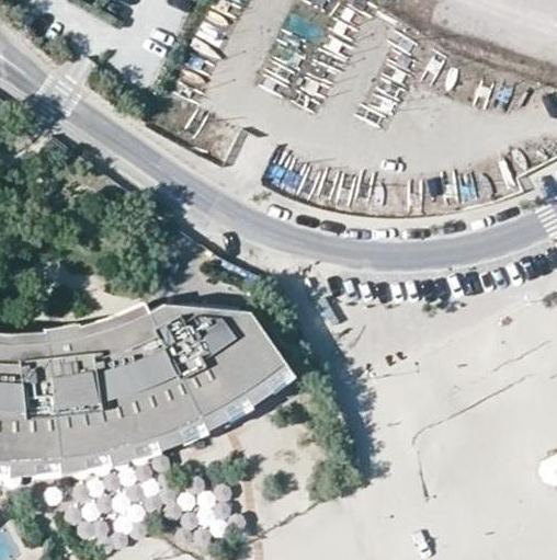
[(83,332),(99,328),(111,324),(123,320),(135,315),(148,309),(145,304),(100,321),(81,326),(80,323),(46,329),(46,332),(0,331),(0,339),(3,340),(22,340),(35,339),(50,338),(68,335),(83,332)]
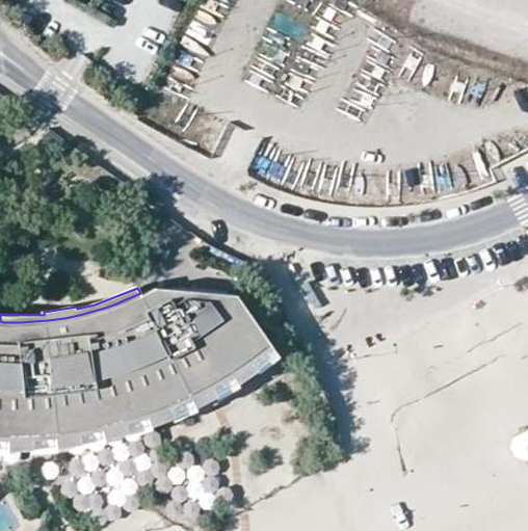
[(163,408),(196,394),(211,387),(227,377),(257,356),(271,346),(272,344),(237,296),(193,292),(156,290),(141,296),(140,293),(128,298),(116,303),(105,308),(94,311),(79,315),(64,318),(48,320),(33,321),(21,322),(3,322),(0,321),(0,434),(18,435),(45,434),(59,433),(69,432),(94,428),(114,424),(137,418),(163,408)]
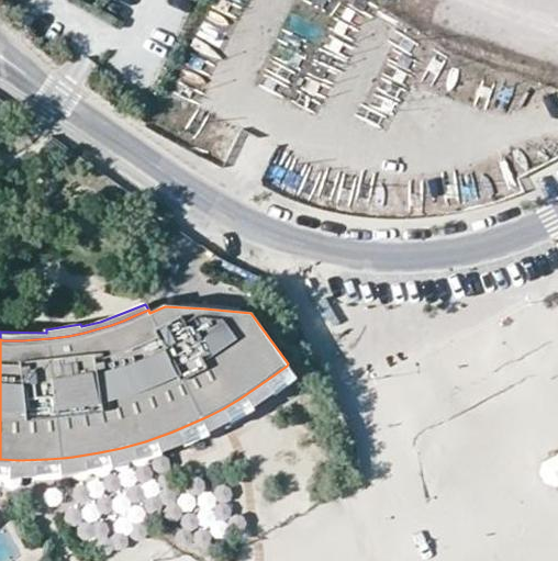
[(298,378),(288,363),(287,366),(271,377),(274,391),(277,394),(298,378)]
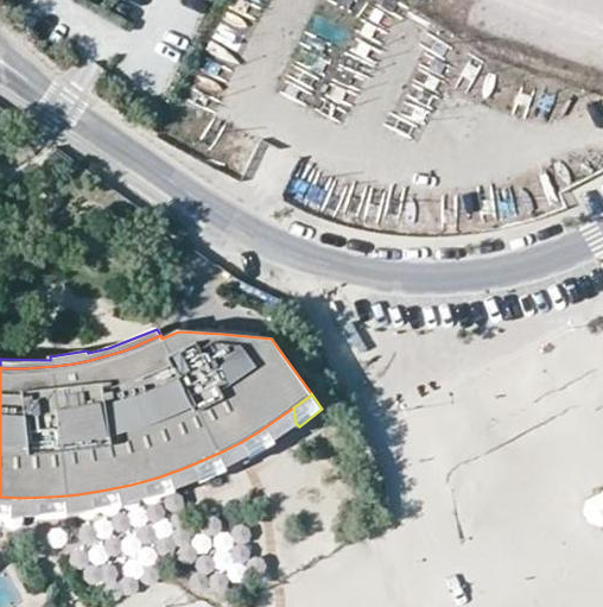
[(293,408),(259,431),(274,438),(296,423),(293,408)]
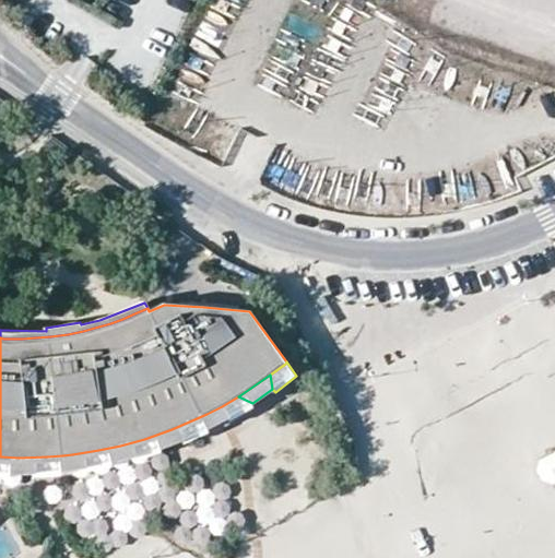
[(255,406),(252,403),(238,396),(222,406),(229,417),(232,420),(255,406)]
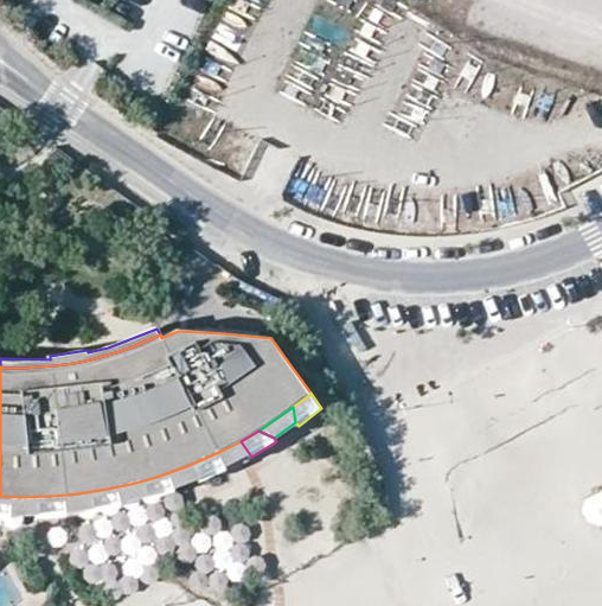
[(241,441),(224,450),(225,465),(249,453),(241,441)]
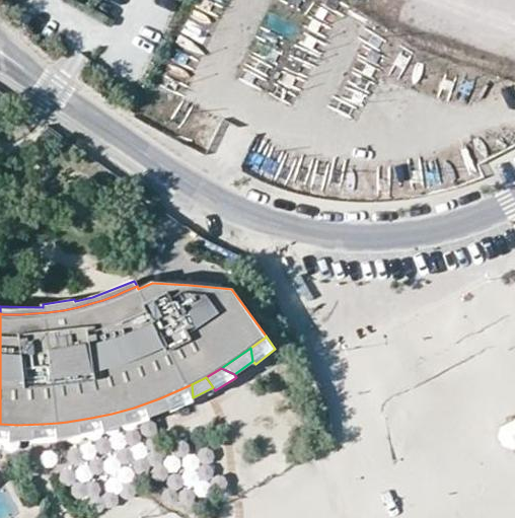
[(159,398),(170,408),(172,412),(195,401),(193,397),(192,384),(159,398)]
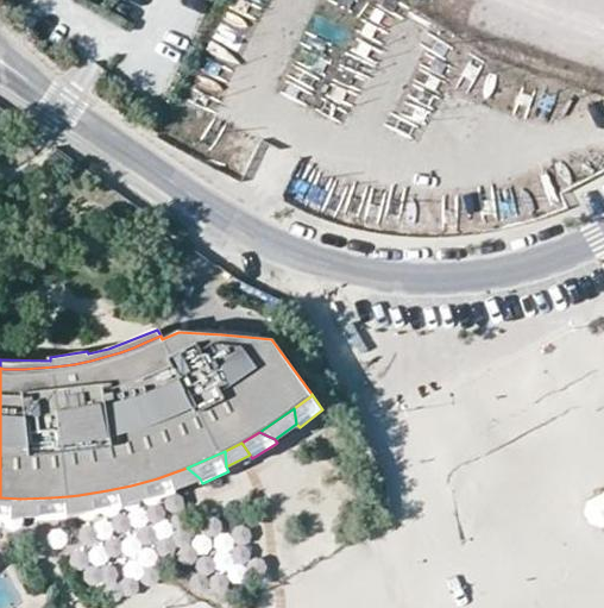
[(187,468),(157,478),(176,488),(200,478),(187,468)]
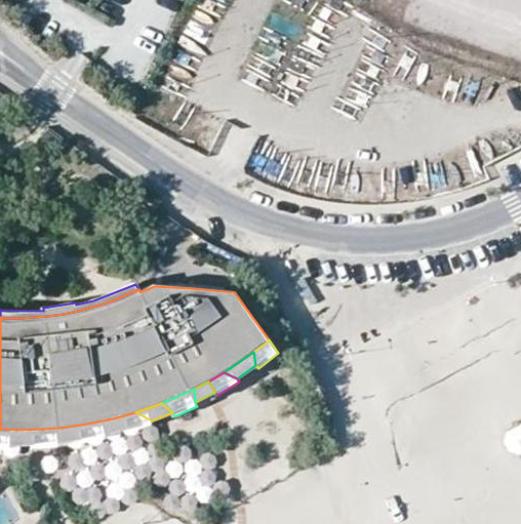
[(113,418),(127,429),(129,432),(153,425),(152,420),(135,412),(113,418)]
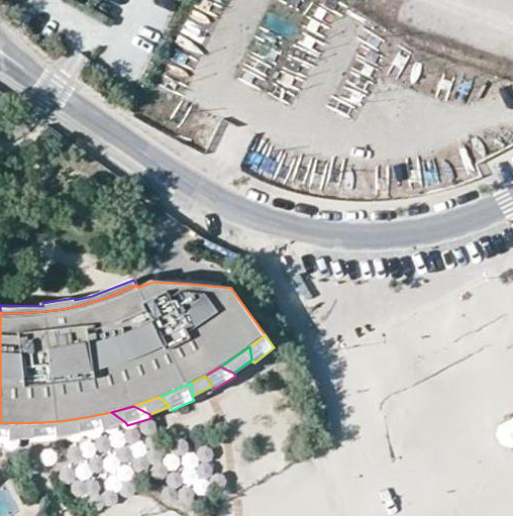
[(91,416),(104,427),(125,422),(111,412),(91,416)]
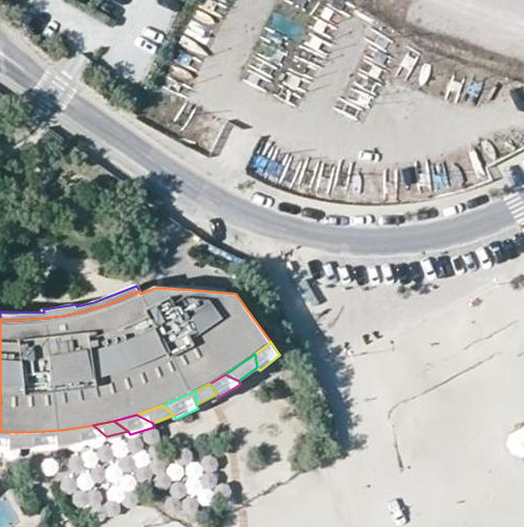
[(68,429),(82,441),(83,446),(107,440),(106,436),(93,425),(68,429)]
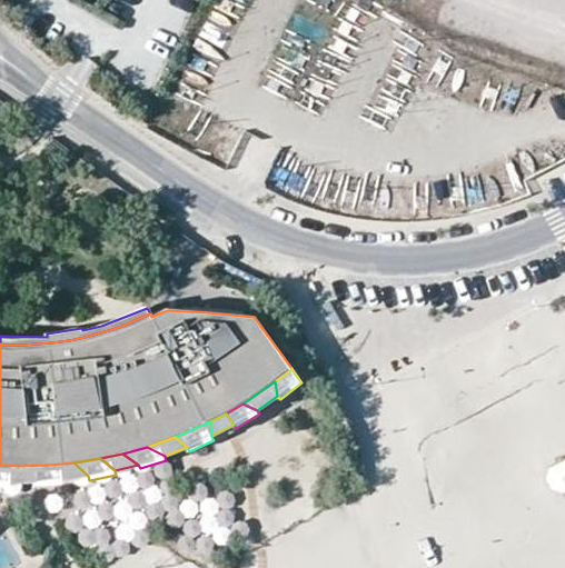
[(73,462),(63,464),(63,479),(88,476),(73,462)]
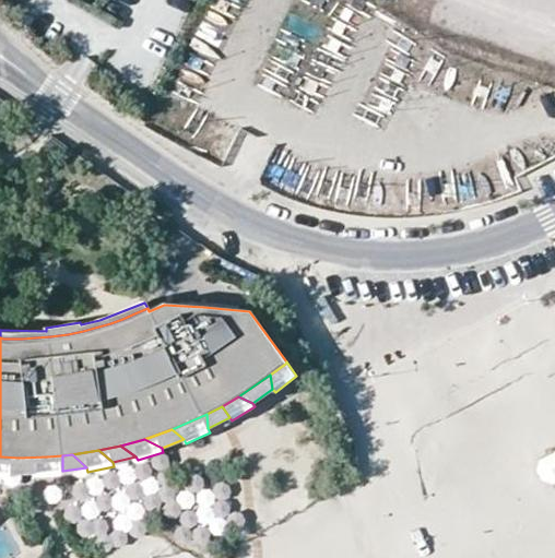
[(47,456),(36,475),(36,477),(47,476),(62,475),(62,471),(62,455),(47,456)]
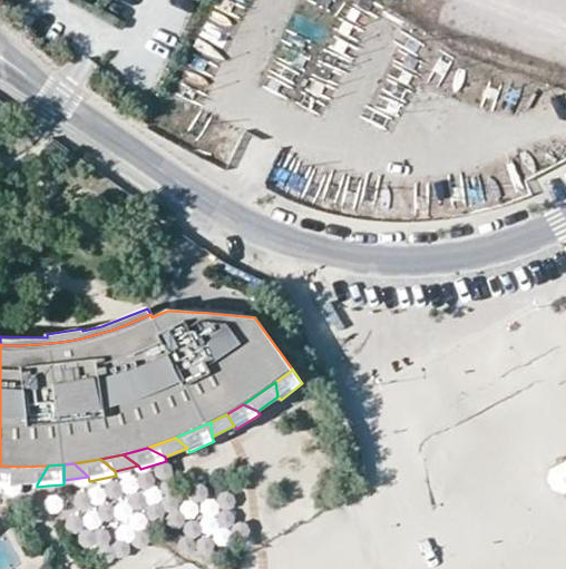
[(0,466),(0,487),(11,488),(11,484),(19,467),(0,466)]
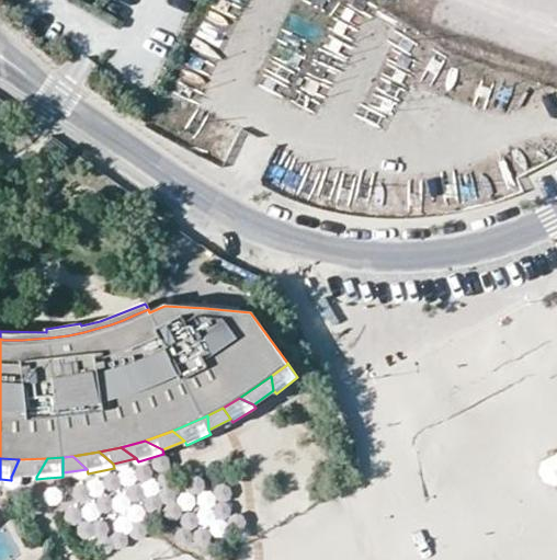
[(19,459),(11,477),(36,477),(47,458),(19,459)]
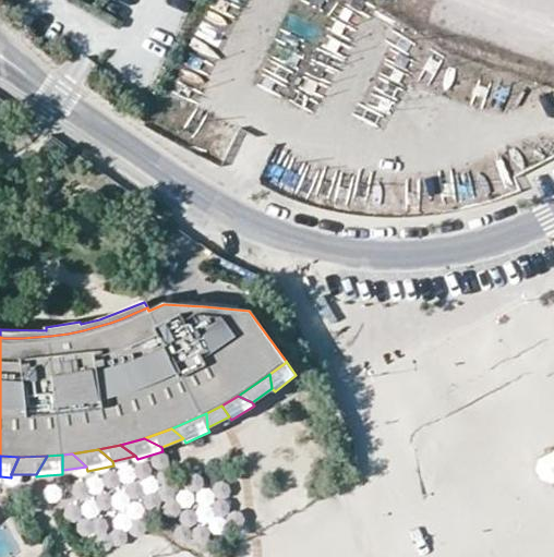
[(553,458),(546,462),(544,480),(550,486),(553,486),(553,458)]
